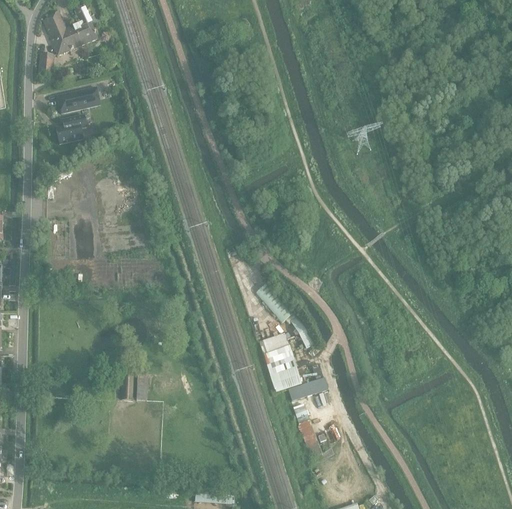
[(80,22),(66,27),(59,10),(43,19),(58,54),(97,37),(84,6),(75,10),(80,22)]
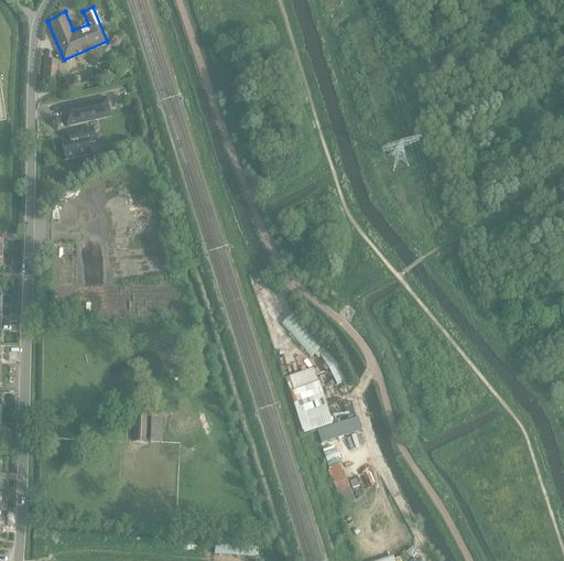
[(43,79),(57,81),(60,60),(44,58),(43,79)]
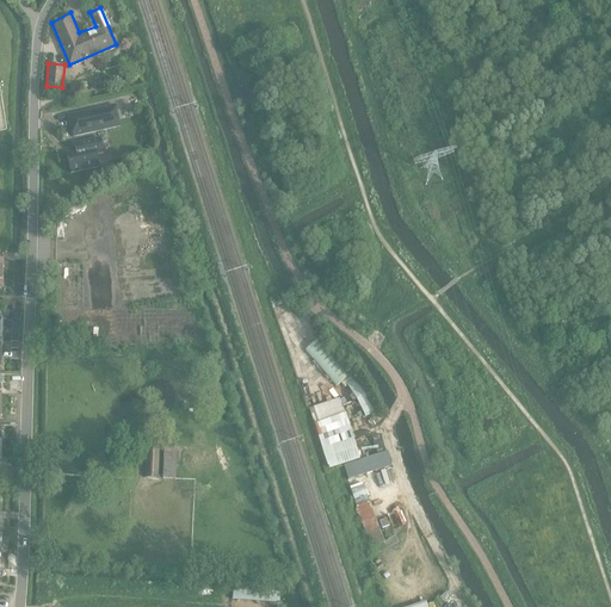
[(119,124),(115,103),(68,113),(73,135),(119,124)]
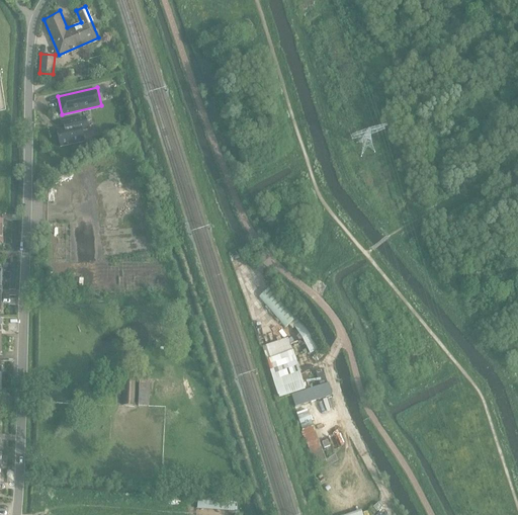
[(57,129),(60,145),(83,140),(81,130),(87,129),(84,115),(63,120),(65,126),(57,129)]
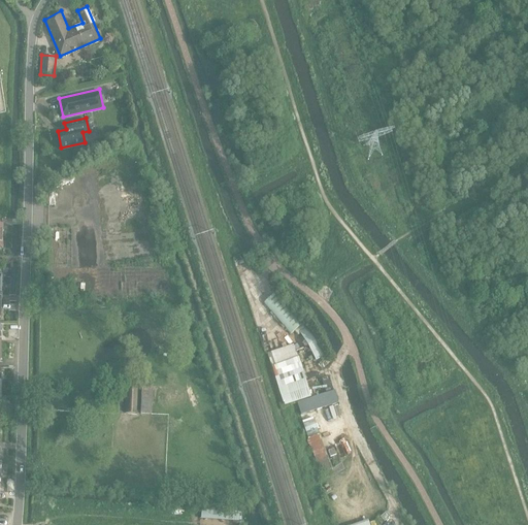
[(265,299),(291,332),(296,328),(319,357),(326,351),(276,290),(265,299)]
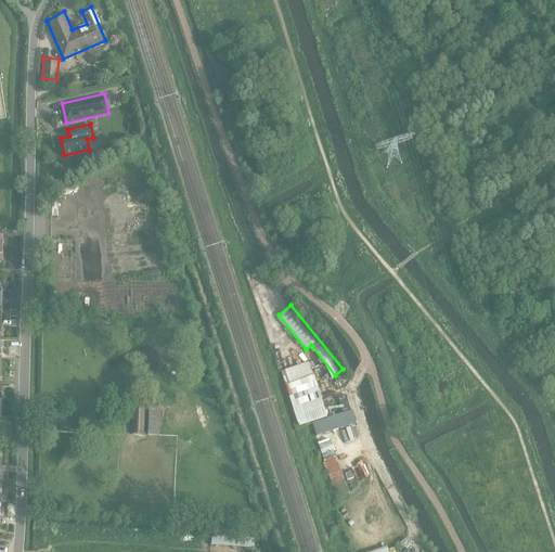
[(132,432),(144,433),(144,406),(133,406),(132,432)]
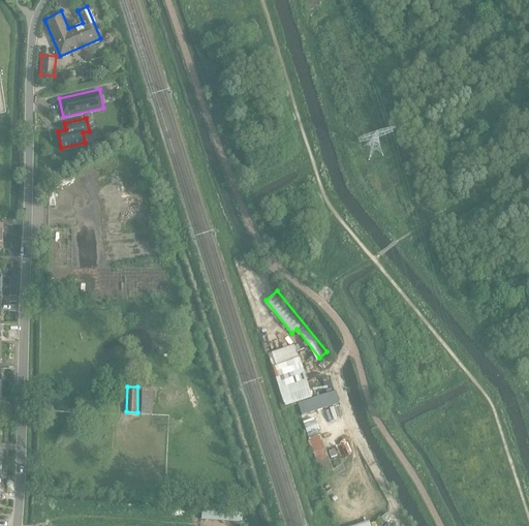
[(141,412),(151,412),(152,388),(142,388),(141,412)]
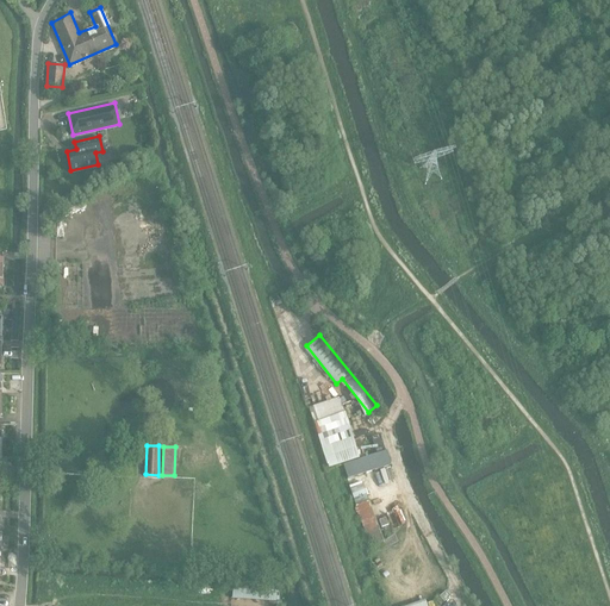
[(386,450),(344,463),(348,476),(391,463),(386,450)]
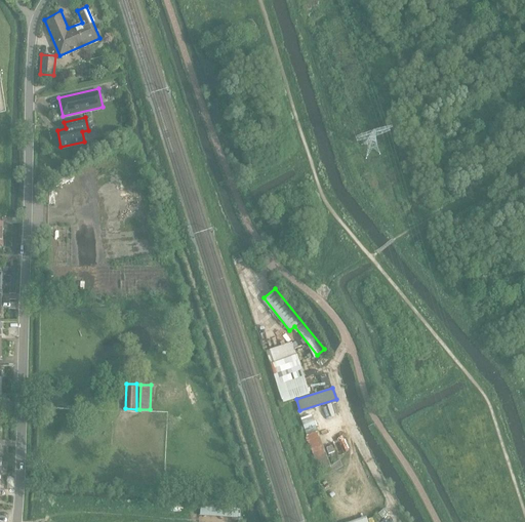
[(311,413),(300,417),(306,434),(317,430),(311,413)]
